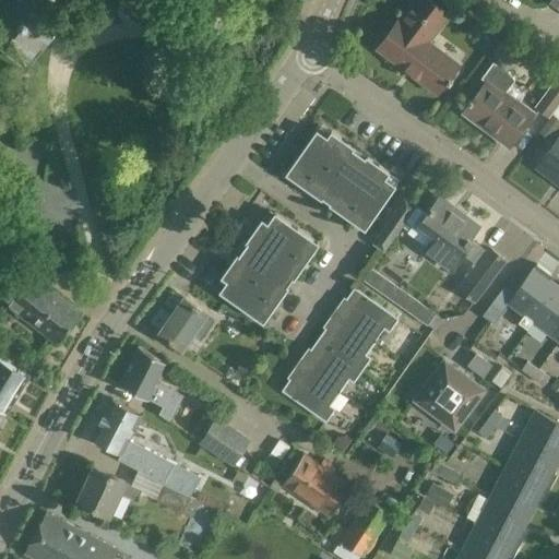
[(0,0),(0,42),(26,63),(68,11),(52,0),(0,0)]
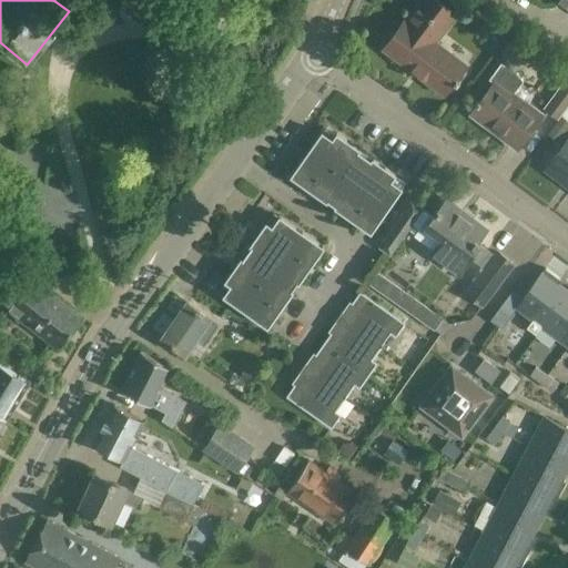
[(440,0),(417,0),(383,49),(445,94),(467,64),(437,42),(438,41),(458,13),(440,0)]
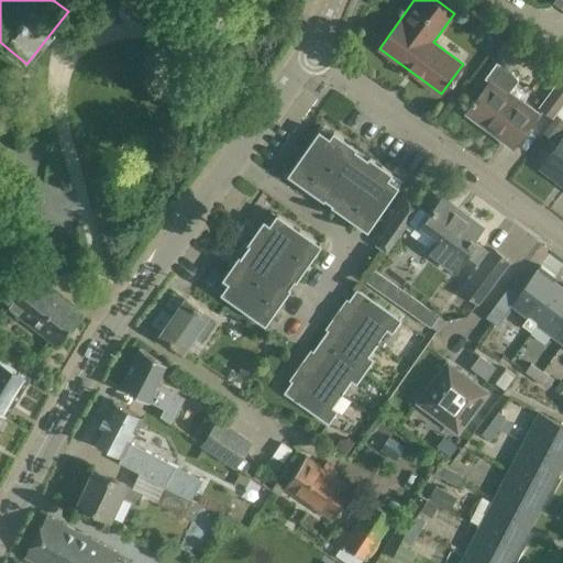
[(562,0),(553,0),(553,2),(562,9),(562,0)]
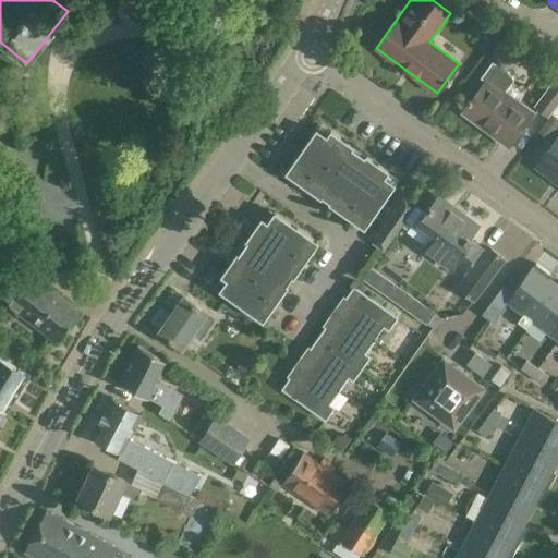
[(485,81),(463,111),(481,124),(483,121),(494,129),(492,133),(508,145),(534,110),(520,98),(524,93),(511,83),(514,79),(509,71),(501,65),(492,61),(480,77),(485,81)]
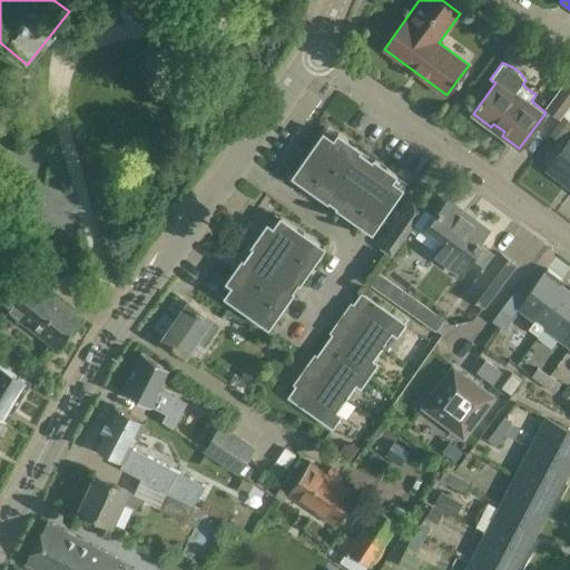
[(569,74),(544,108),(560,120),(569,106),(569,74)]
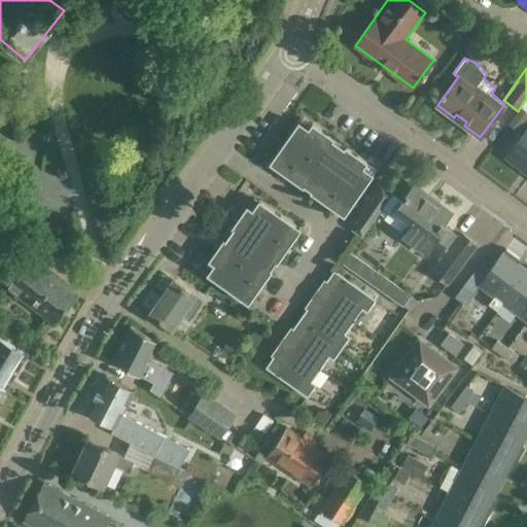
[(521,134),(526,126),(526,125),(526,120),(526,110),(521,107),(508,126),(521,134)]
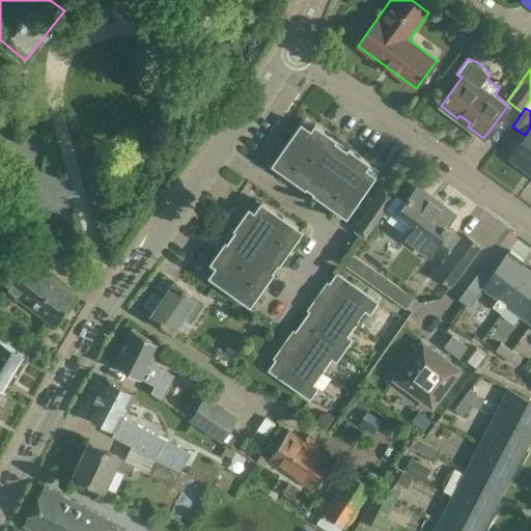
[(301,121),(271,163),(306,188),(307,187),(313,192),(312,193),(346,217),(376,174),(367,168),(371,162),(347,146),(346,148),(336,140),(337,139),(314,122),(310,128),(301,121)]
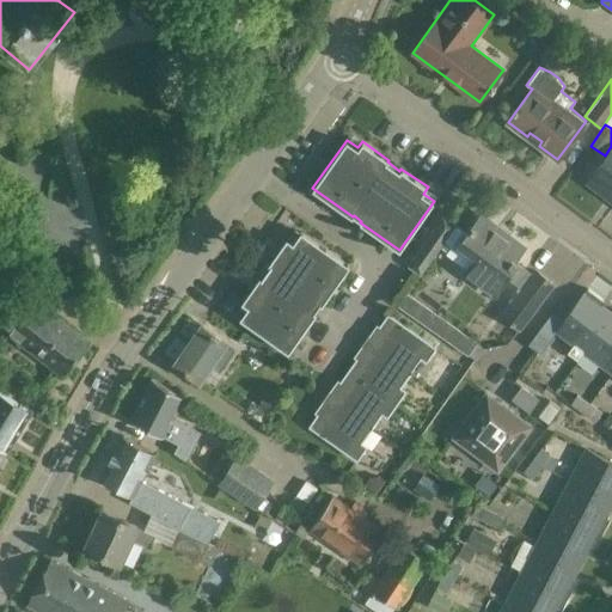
[(611,148),(592,176),(611,190),(611,148)]
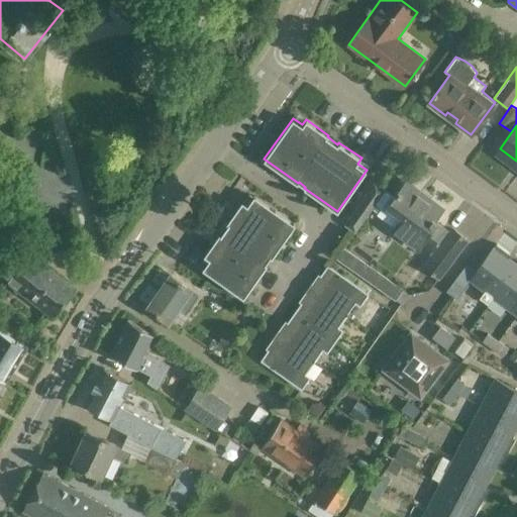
[(449,231),(436,221),(444,210),(419,191),(420,190),(406,179),(385,207),(399,217),(390,230),(417,250),(427,234),(439,243),(422,267),(438,279),(468,239),(452,228),(449,231)]
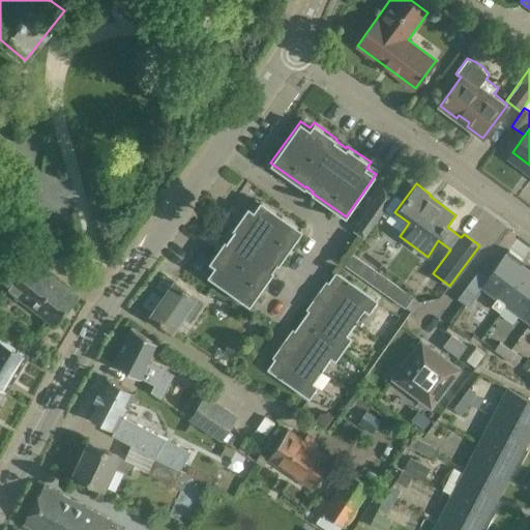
[(379,193),(391,201),(395,195),(384,185),(379,193)]
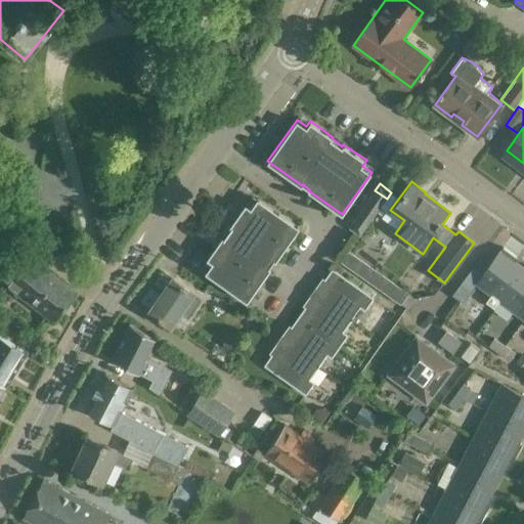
[(382,205),(387,199),(375,190),(370,197),(382,205)]
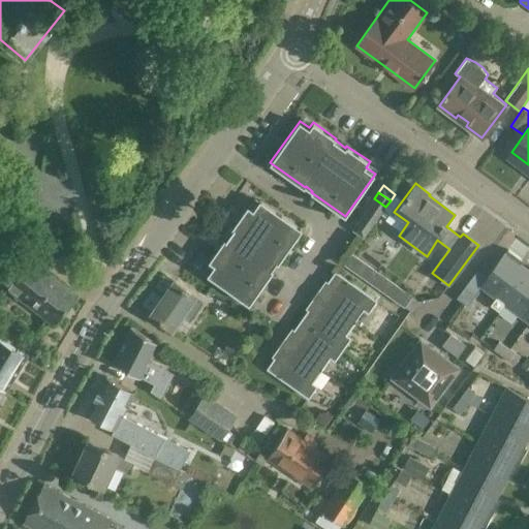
[(214,265),(207,275),(249,305),(274,270),(273,269),(277,262),(278,263),(303,228),(260,198),(253,209),(248,206),(232,228),(232,229),(226,239),(224,238),(209,261),(214,265)]
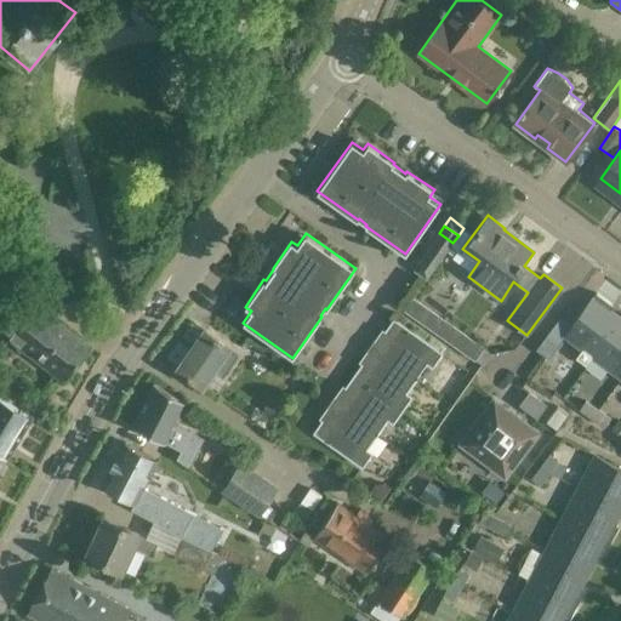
[(448,250),(453,243),(439,233),(434,240),(448,250)]
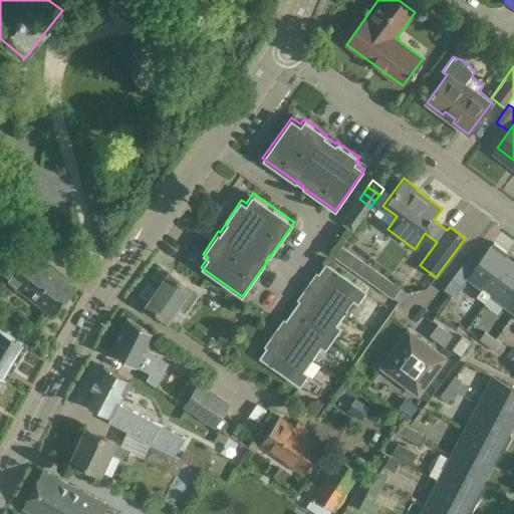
[(366,213),(370,207),(359,199),(354,205),(366,213)]
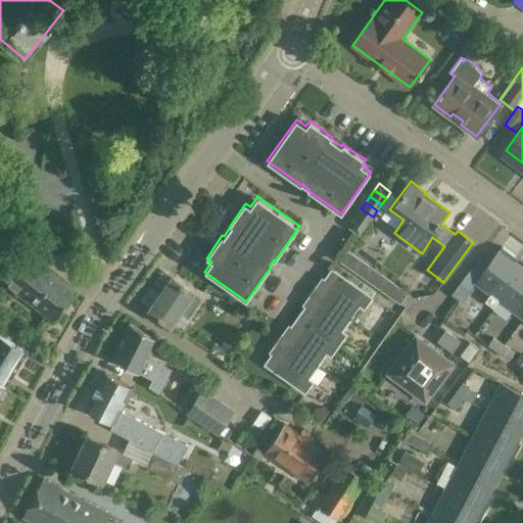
[(0,233),(12,218),(0,208),(0,233)]
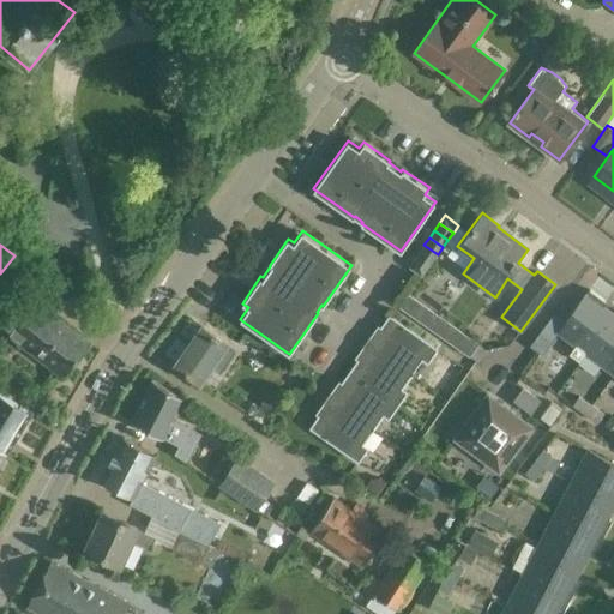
[(432,262),(438,254),(423,245),(419,252),(432,262)]
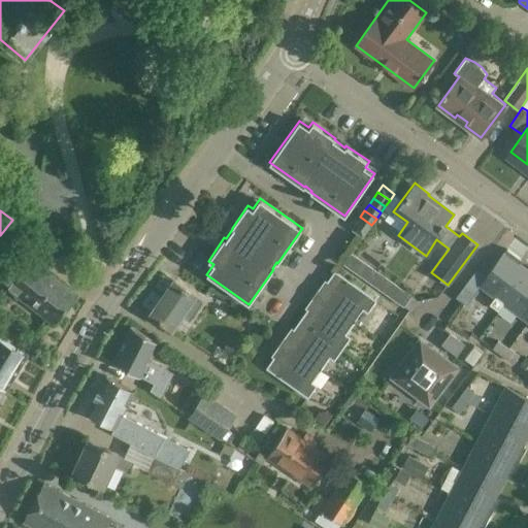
[(367,231),(371,225),(360,217),(356,223),(367,231)]
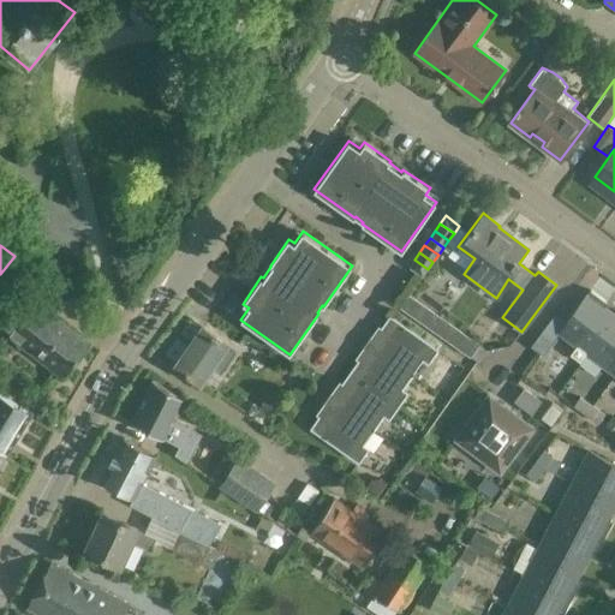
[(423,276),(428,269),(415,260),(410,267),(423,276)]
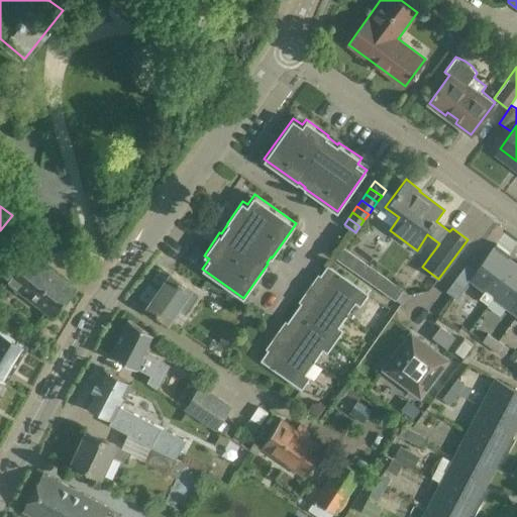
[(494,296),(516,264),(508,256),(510,253),(497,242),(475,272),(469,267),(462,274),(460,273),(446,291),(457,299),(472,279),(486,289),(480,297),(488,304),(494,296)]
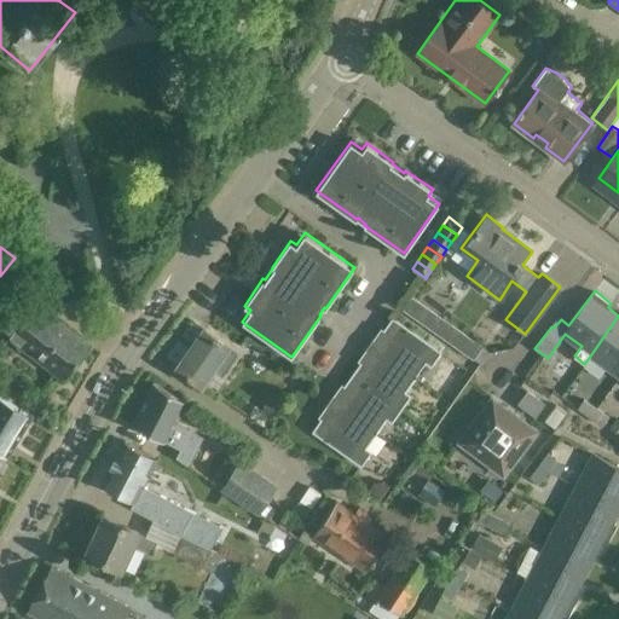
[(0,329),(63,379),(90,345),(23,293),(0,322),(0,329)]
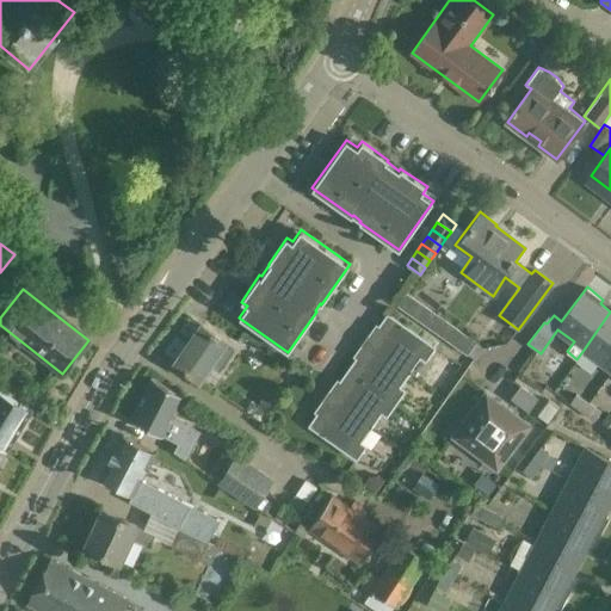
[(403,310),(413,296),(406,291),(396,304),(403,310)]
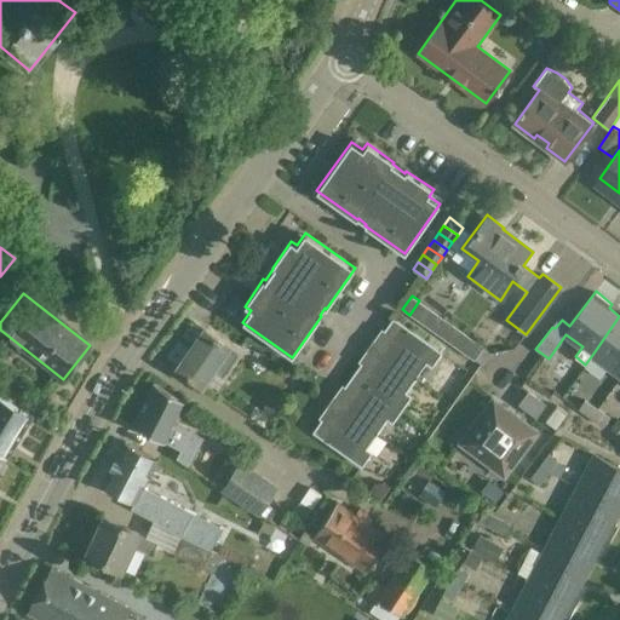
[(417,320),(426,306),(419,300),(409,315),(417,320)]
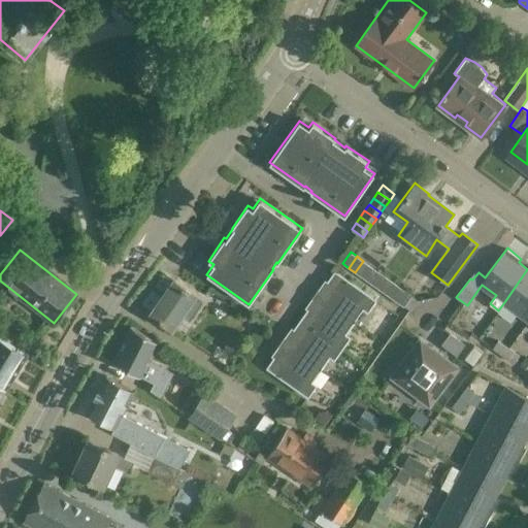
[(361,276),(369,265),(363,261),(355,272),(361,276)]
